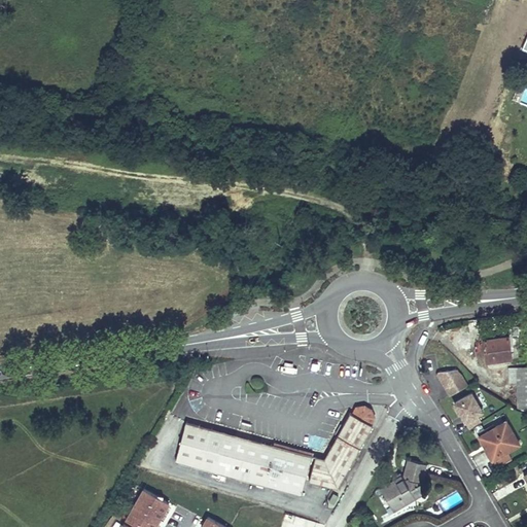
[(508,336),(484,340),(487,360),(512,357),(512,355),(517,355),(516,349),(511,350),(508,336)]
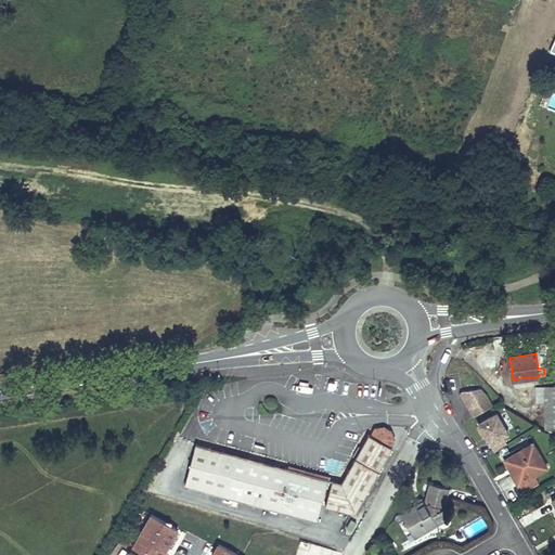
[(546,431),(554,430),(554,388),(545,389),(546,431)]
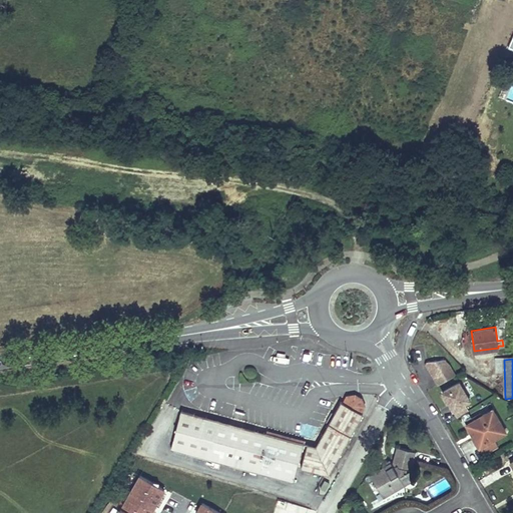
[(436,387),(456,376),(447,360),(426,363),(424,365),(436,387)]
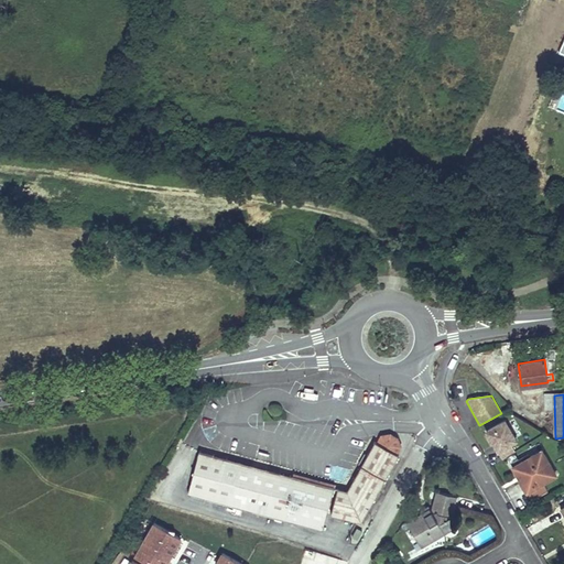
[(513,419),(508,422),(513,433),(520,430),(513,419)]
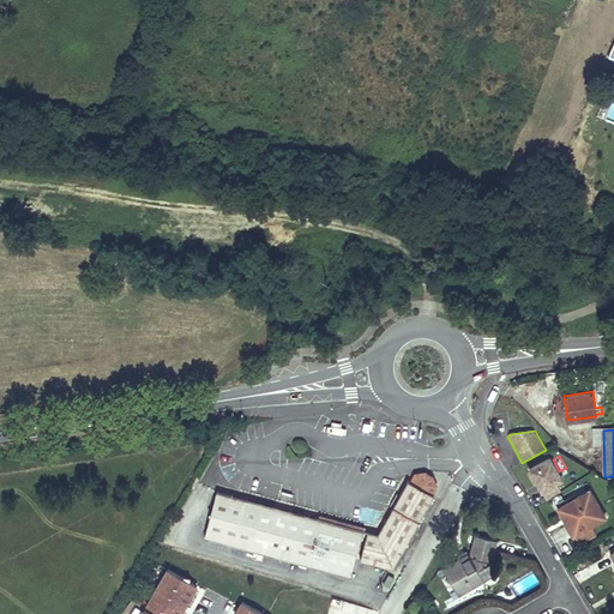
[(551,457),(527,470),(540,494),(541,493),(558,485),(564,481),(559,471),(553,459),(551,457)]
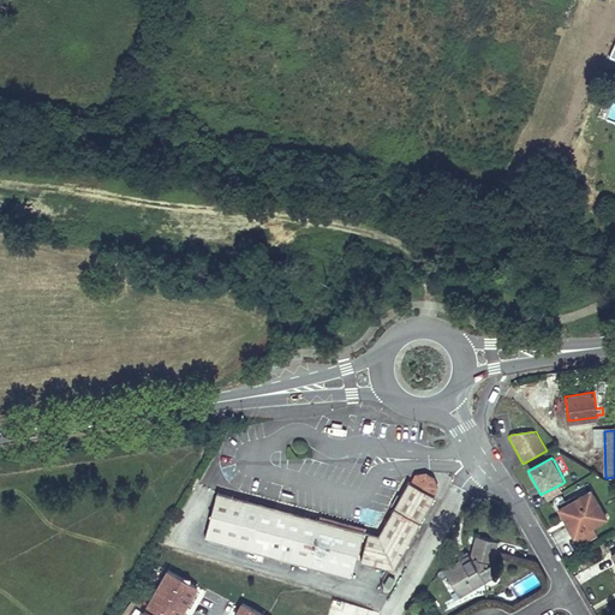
[(378,535),(369,532),(362,561),(394,569),(435,497),(433,495),(437,487),(434,478),(425,473),(416,476),(412,484),(408,482),(407,484),(401,495),(378,535)]
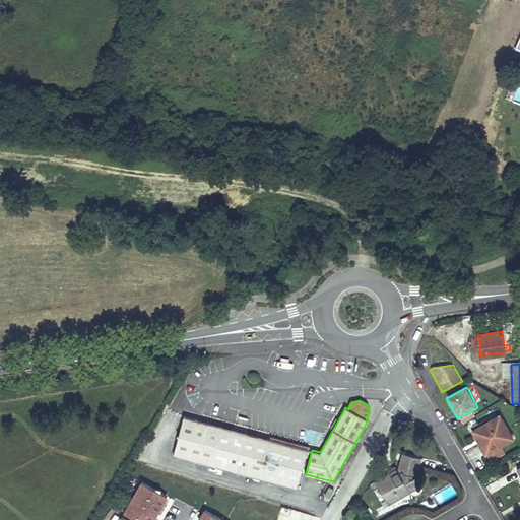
[(339,418),(344,409),(340,407),(335,415),(339,418)]
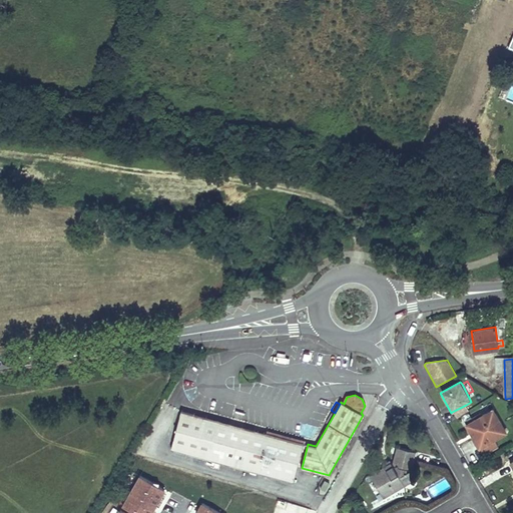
[(466,405),(452,412),(455,419),(469,411),(466,405)]
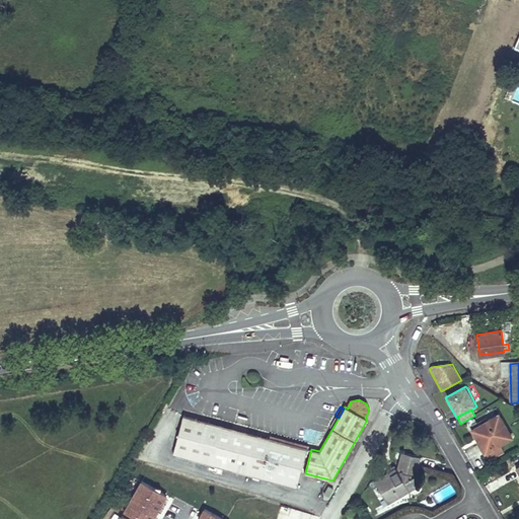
[(223,467),(297,488),(308,448),(183,415),(173,454),(218,466),(216,472),(221,474),(223,467)]
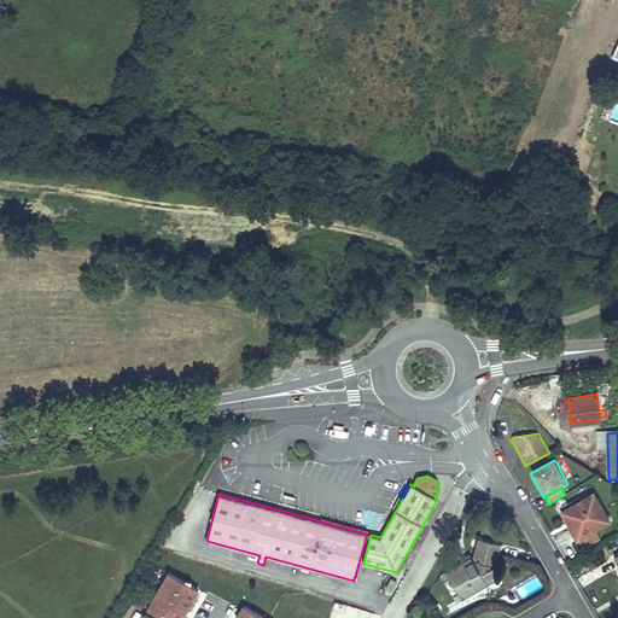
[(570,506),(561,511),(578,541),(610,523),(594,495),(582,502),(583,505),(573,509),(571,506),(570,506)]
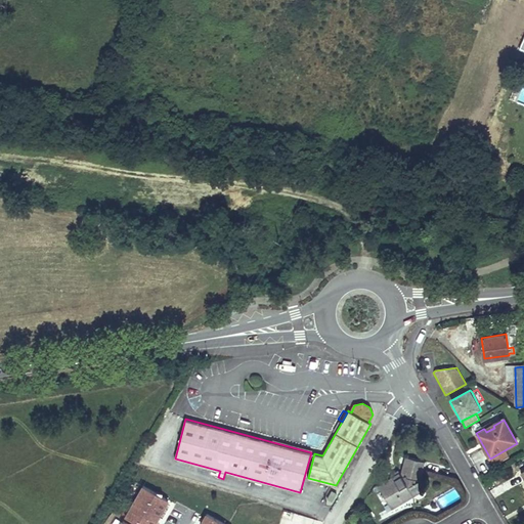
[(425,462),(405,456),(400,474),(397,469),(391,473),(393,476),(378,485),(390,506),(411,492),(413,495),(424,489),(419,482),(425,462)]
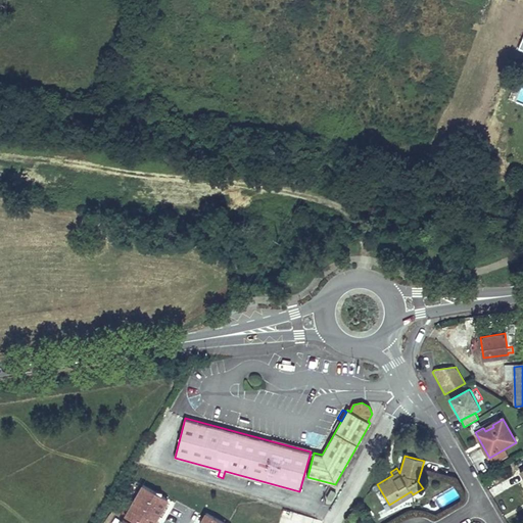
[(156,522),(170,498),(141,484),(125,519),(123,518),(121,522),(156,522)]
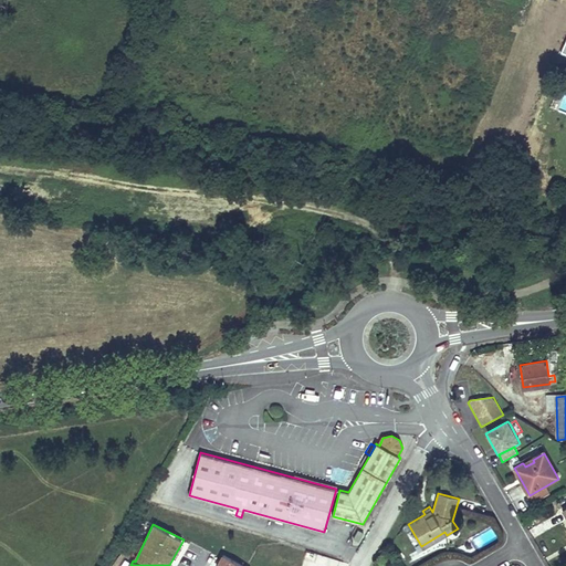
[(447,535),(444,532),(421,546),(423,549),(447,535)]
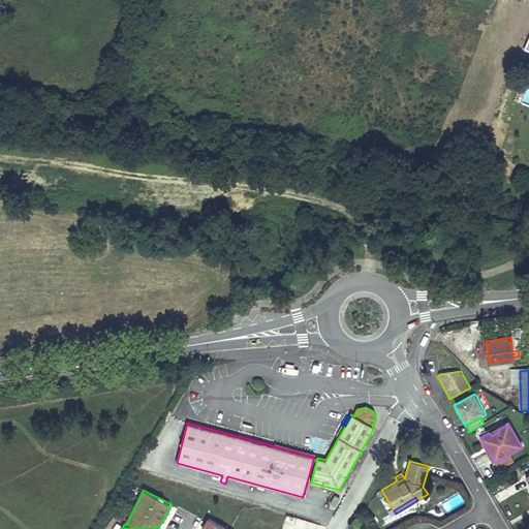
[(228,528),(208,519),(203,528),(228,528)]
